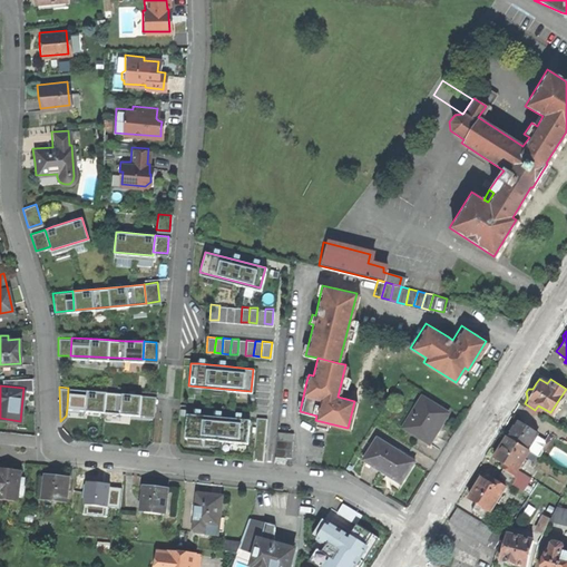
[(96,390),(68,388),(67,408),(138,413),(140,394),(126,393),(96,390)]
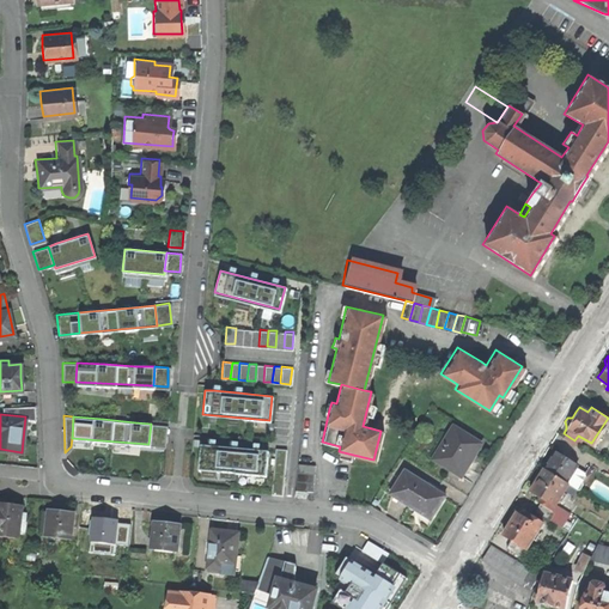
[(433,458),(458,473),(464,463),(462,462),(467,455),(476,439),(450,422),(438,440),(443,444),(433,457),(433,458)]
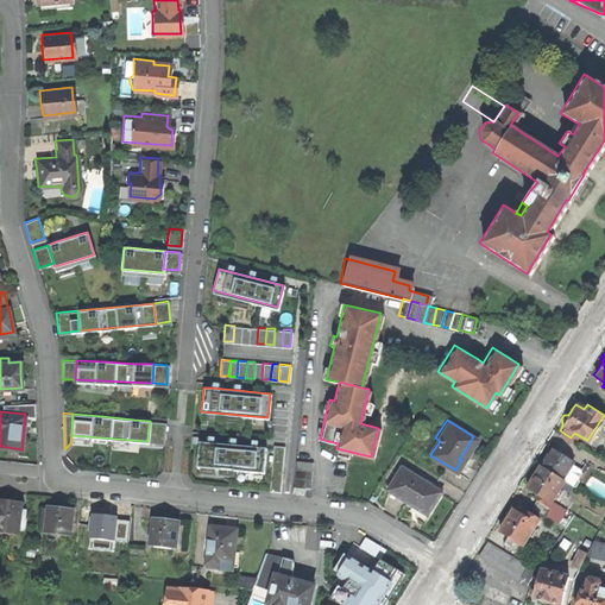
[(165,422),(150,421),(147,441),(163,442),(165,422)]
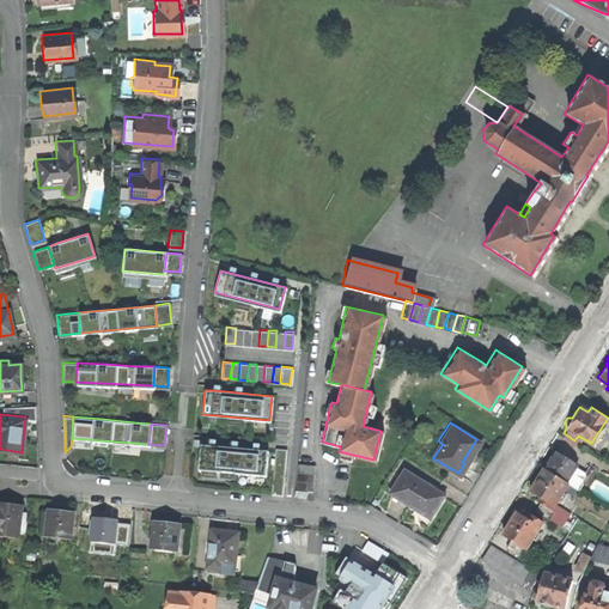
[(430,455),(433,457),(443,444),(438,440),(430,455)]
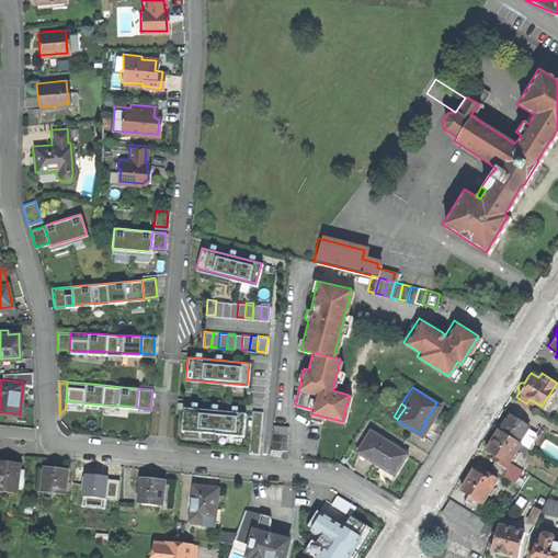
[(191,407),(184,406),(182,429),(243,434),(246,412),(235,411),(214,409),(191,407)]
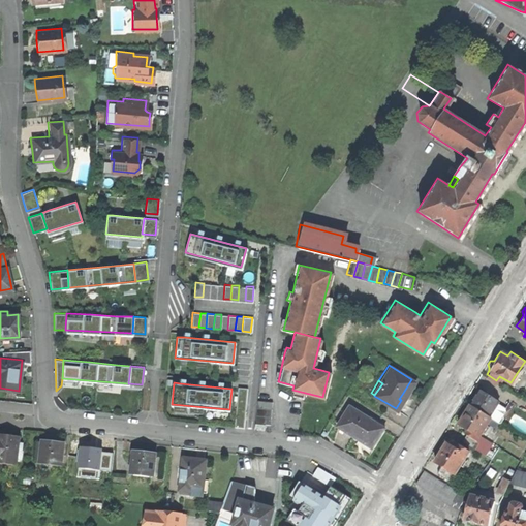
[(497,400),(477,388),(474,392),(468,402),(488,415),(497,400)]
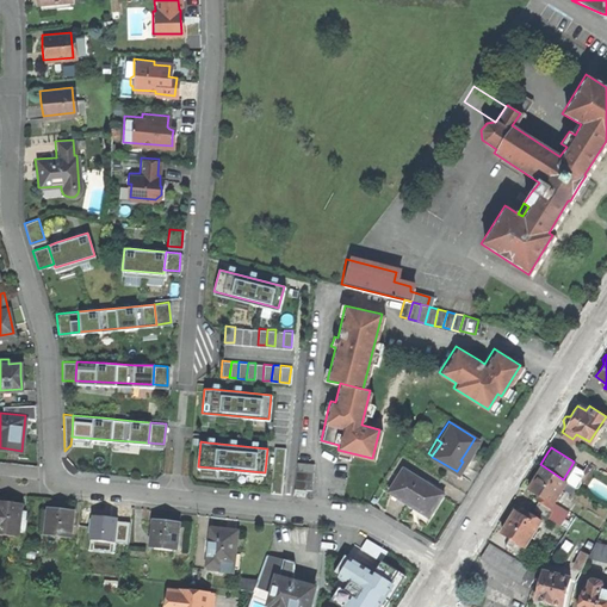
[(295,459),(293,468),(310,470),(311,462),(295,459)]
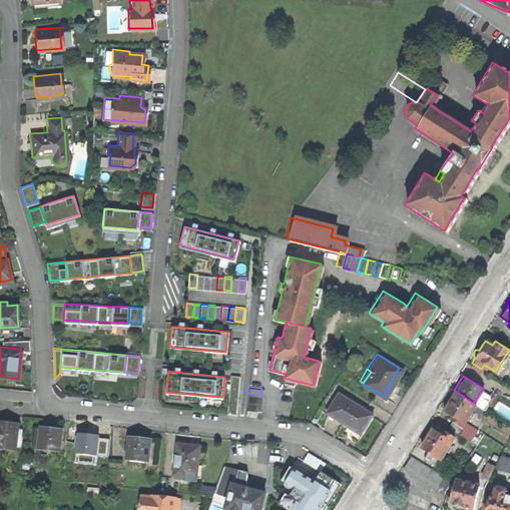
[(474,403),(473,403),(454,390),(446,402),(442,410),(452,416),(450,419),(446,426),(458,434),(462,427),(460,426),(474,403)]
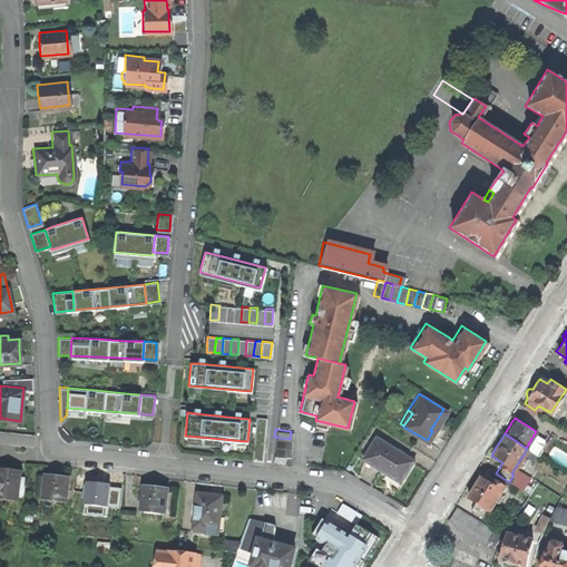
[(388,476),(397,481),(404,469),(411,459),(374,436),(361,457),(388,475),(388,476)]
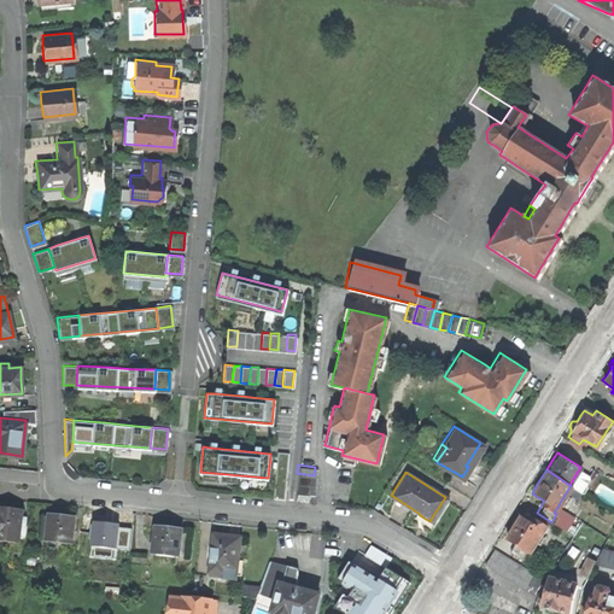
[(314,475),(297,473),(297,483),(314,484),(314,475)]
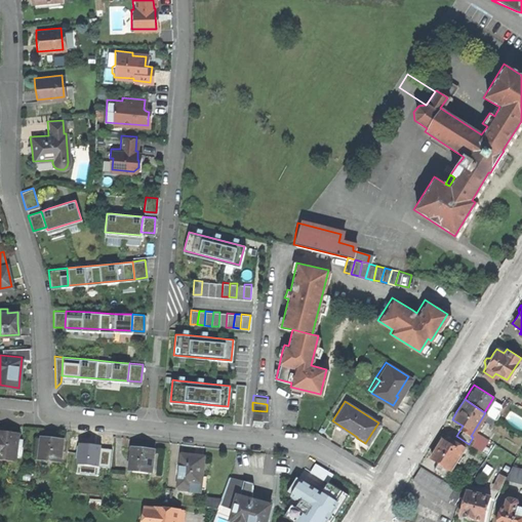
[(252,410),(251,418),(262,419),(266,419),(267,411),(252,410)]
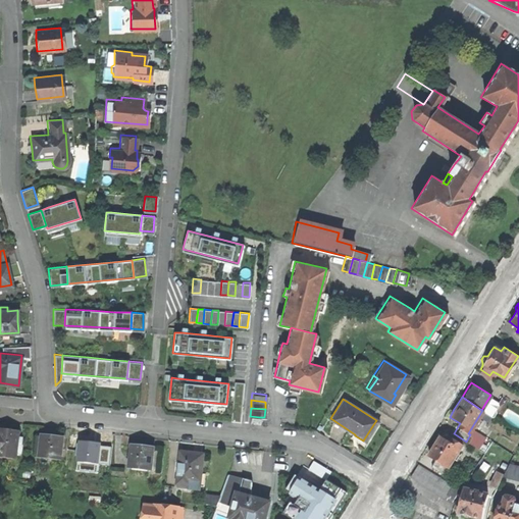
[(0,451),(15,453),(17,430),(3,428),(0,428),(0,451)]
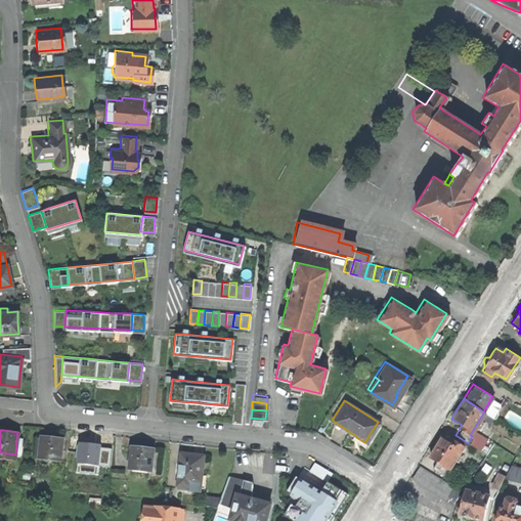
[(35,434),(33,454),(58,458),(60,436),(47,435),(35,434)]
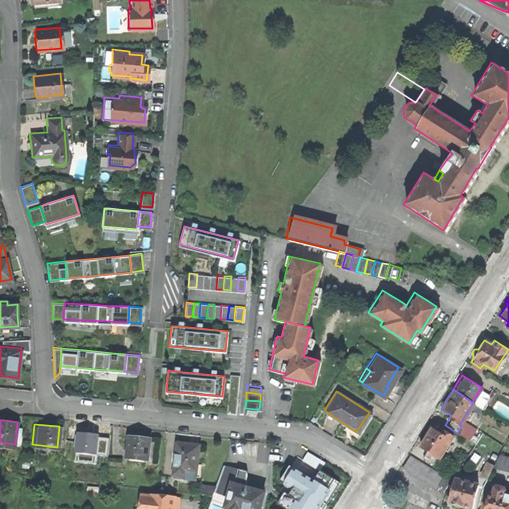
[(451,434),(441,428),(439,432),(430,427),(425,435),(419,445),(425,449),(421,455),(431,462),(435,456),(438,457),(451,434)]
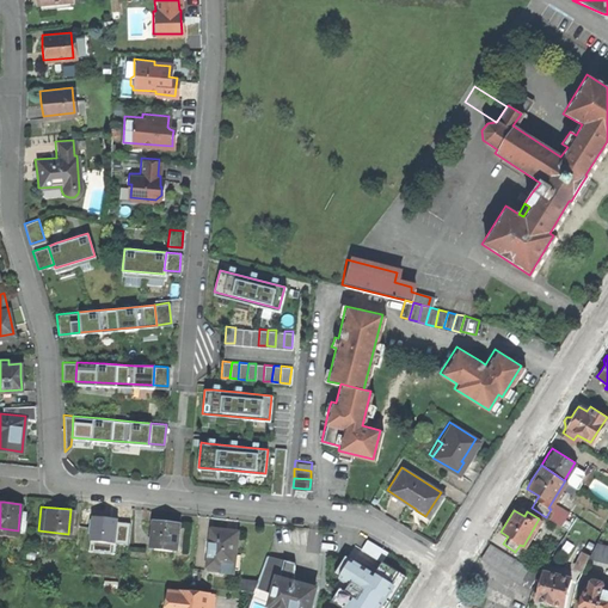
[(92,513),(91,523),(97,523),(96,536),(121,540),(122,515),(106,514),(92,513)]
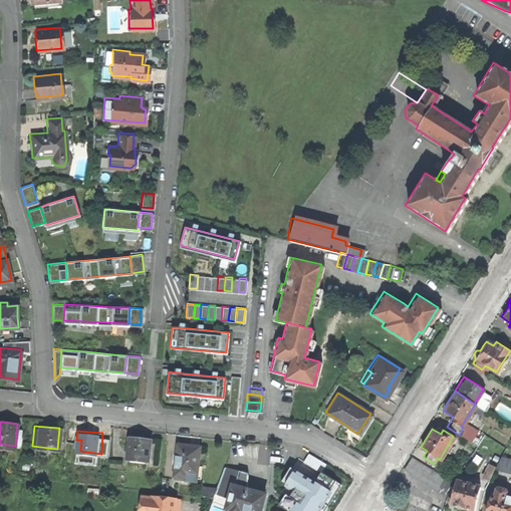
[(129,437),(126,458),(147,460),(149,439),(138,438),(129,437)]
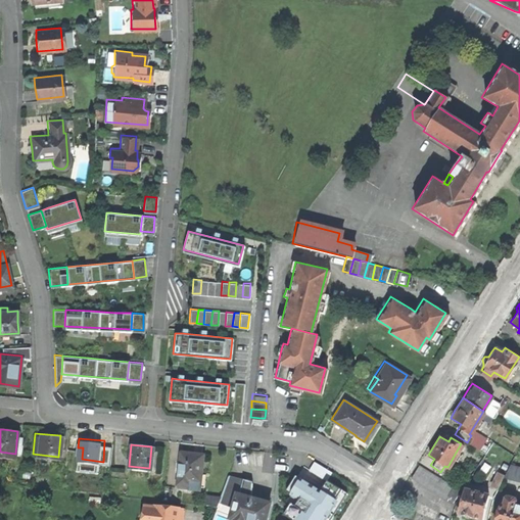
[(176,482),(176,486),(197,488),(198,486),(202,486),(203,474),(199,474),(202,453),(192,452),(179,450),(175,482),(176,482)]
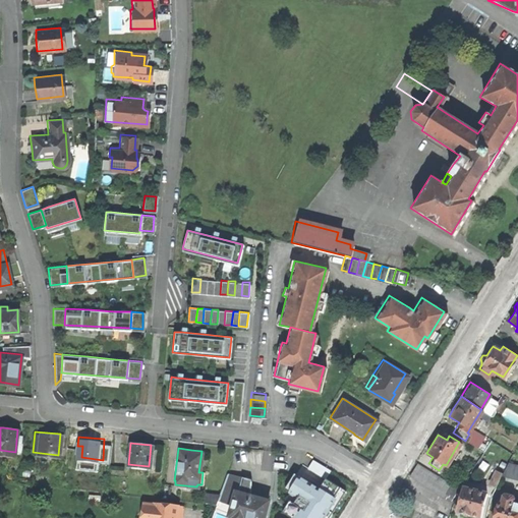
[(517,462),(506,460),(500,472),(517,477),(517,462)]
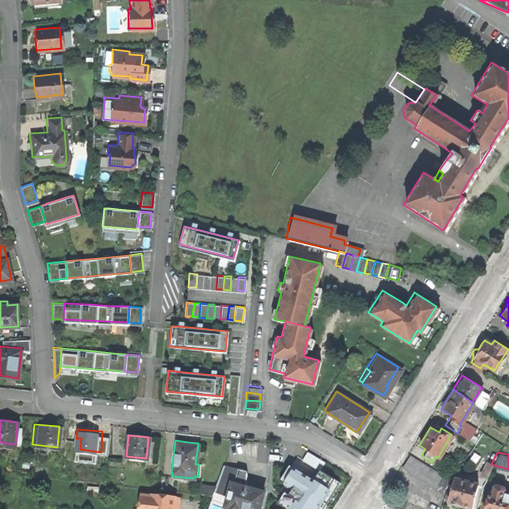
[(447,478),(407,453),(400,464),(440,490),(447,478)]
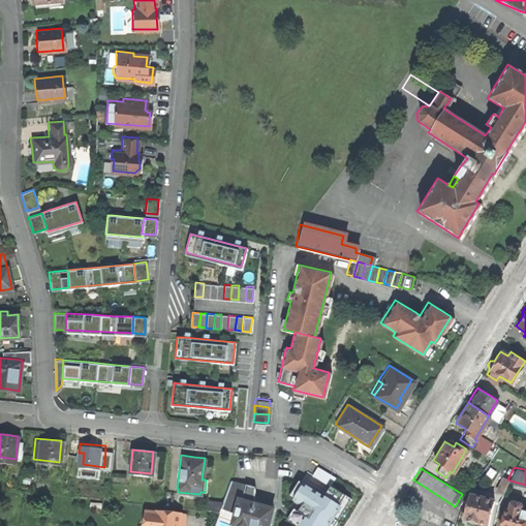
[(294,499),(277,525),(328,525),(348,494),(330,483),(322,493),(296,476),(285,494),(294,499)]
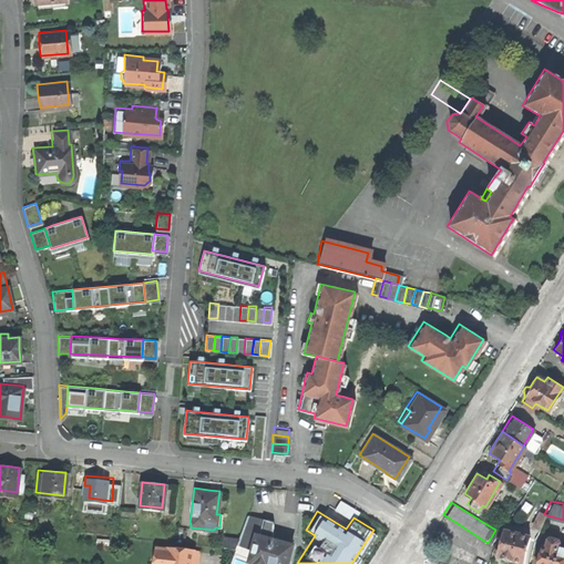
[(532,526),(536,530),(544,514),(540,511),(532,526)]
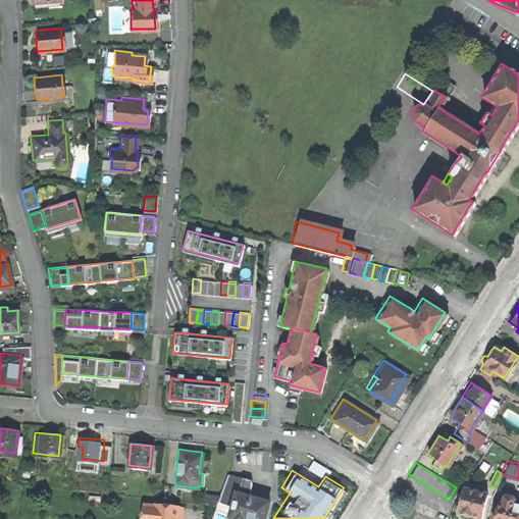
[(225,471),(217,495),(215,500),(231,504),(228,515),(231,516),(230,518),(243,518),(244,518),(243,518),(261,518),(263,515),(267,501),(249,496),(249,478),(225,471)]
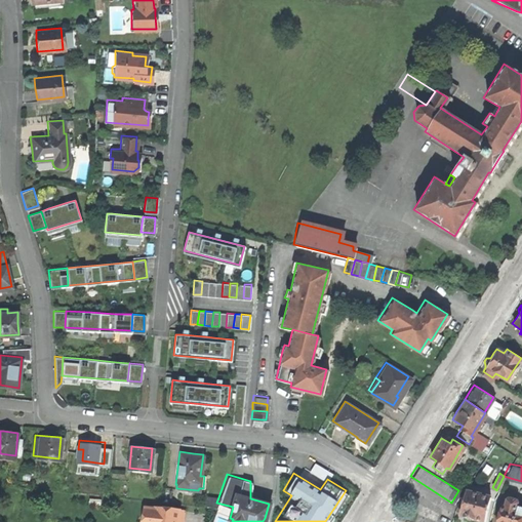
[(488,495),(465,489),(458,514),(470,517),(481,520),(488,495)]
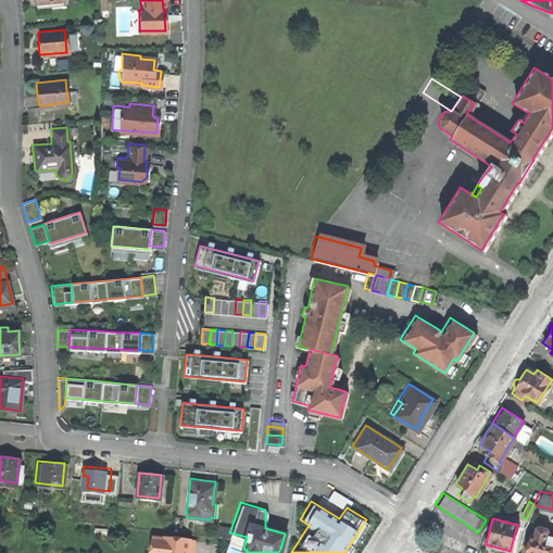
[(231,527),(217,526),(216,535),(228,536),(229,532),(231,527)]
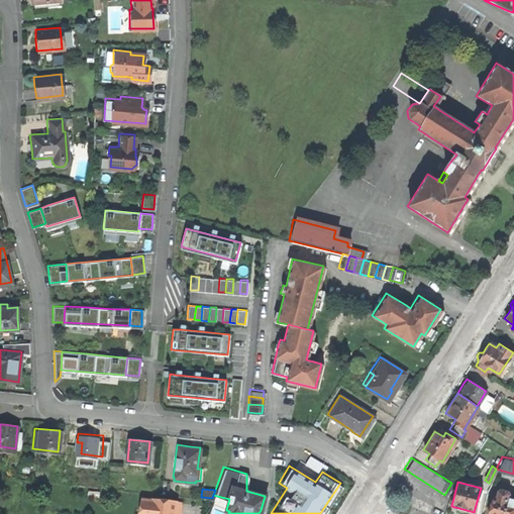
[(511,513),(513,503),(513,497),(507,496),(508,493),(507,491),(499,489),(497,490),(495,499),(491,498),(486,513),(511,513)]
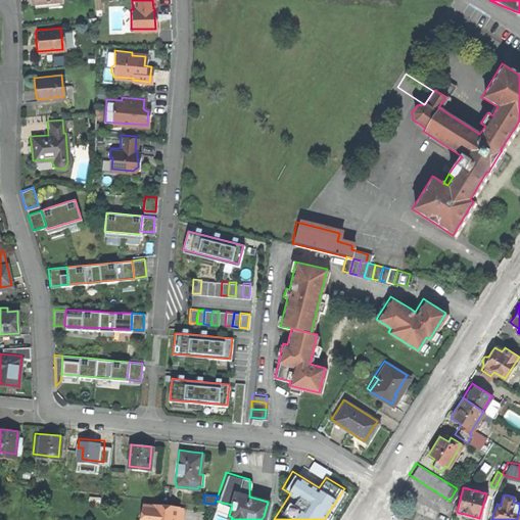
[(180,516),(181,505),(152,502),(152,504),(141,503),(139,519),(175,519),(176,516),(180,516)]
